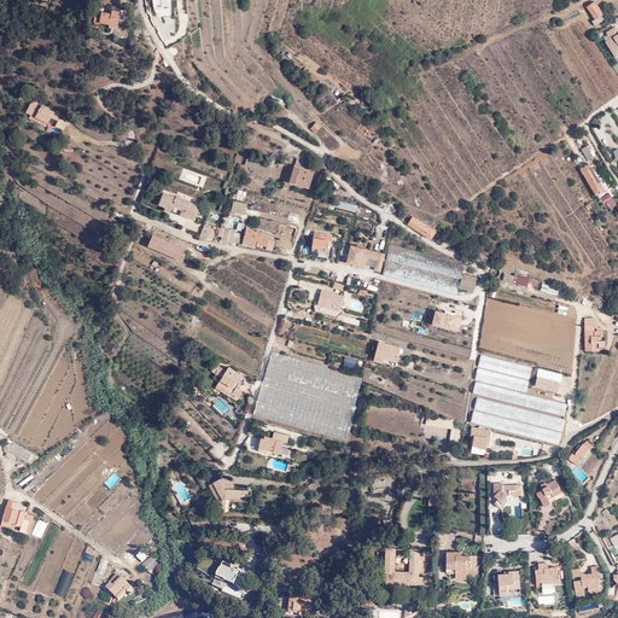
[(152,0),(153,9),(158,18),(163,17),(172,16),(170,9),(164,9),(164,0),(152,0)]
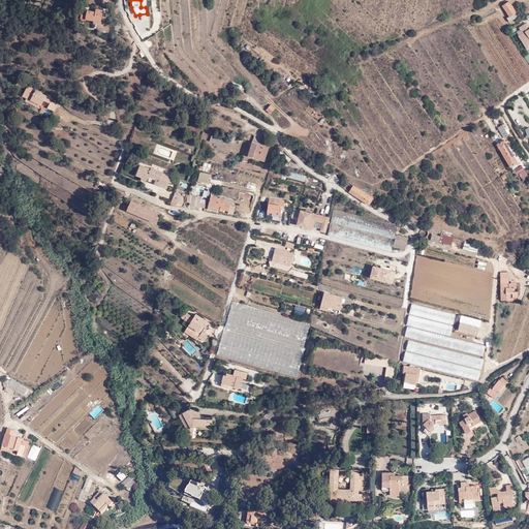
[(509,1),(502,5),(509,17),(507,18),(509,22),(519,16),(509,1)]
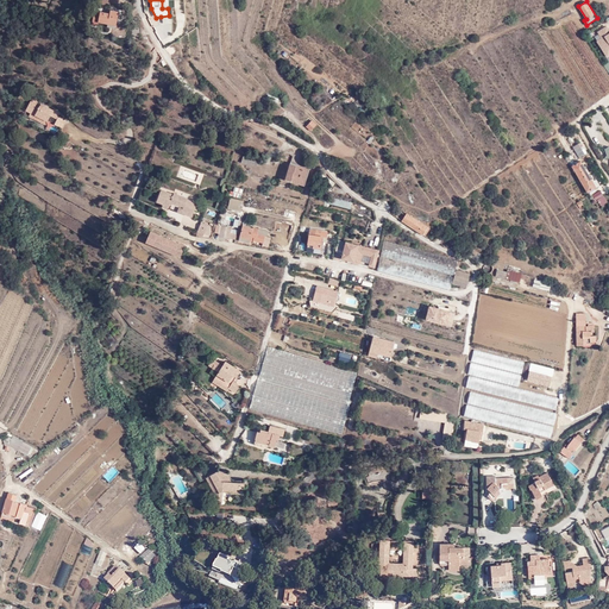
[(108,24),(117,26),(119,12),(111,11),(111,14),(95,11),(92,24),(98,25),(99,23),(108,24)]
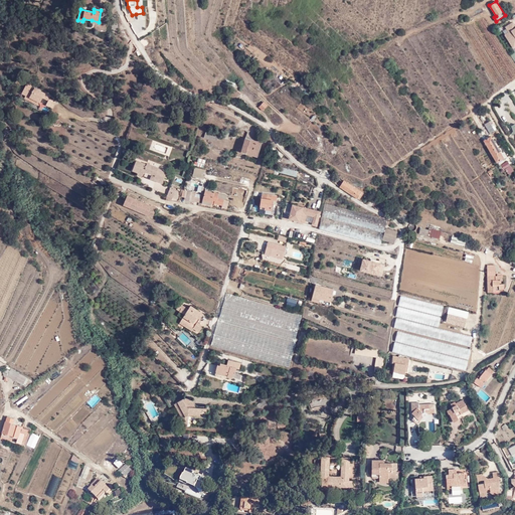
[(514,24),(513,21),(505,27),(506,29),(503,31),(505,34),(504,35),(513,49),(514,47),(514,24)]
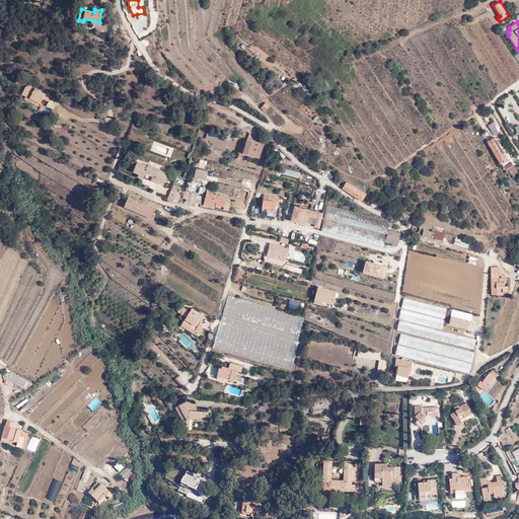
[(240,81),(228,78),(226,84),(238,88),(240,81)]
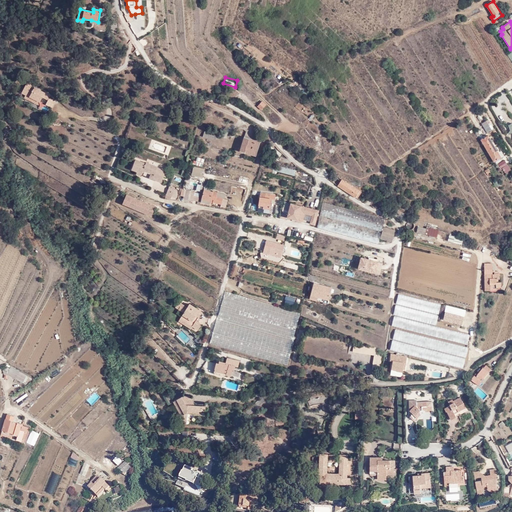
[(235,99),(239,92),(223,83),(219,91),(235,99)]
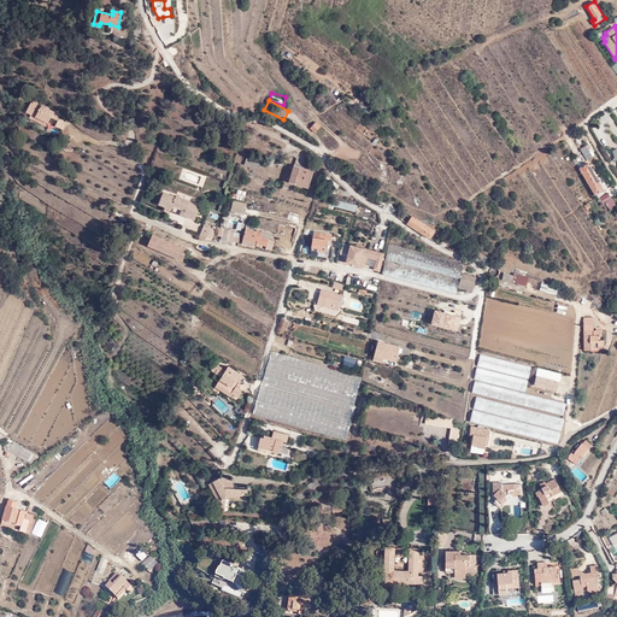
[(27,111),(36,116),(48,122),(53,112),(41,106),(41,107),(31,103),(27,111)]
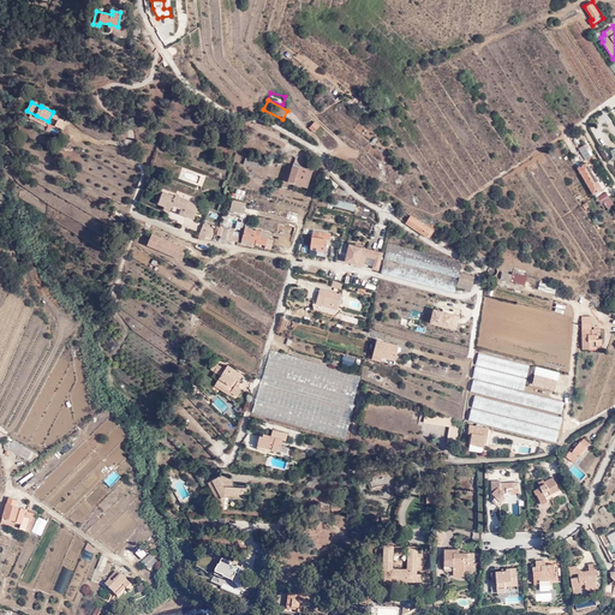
[(320,126),(315,121),(309,127),(314,132),(320,126)]
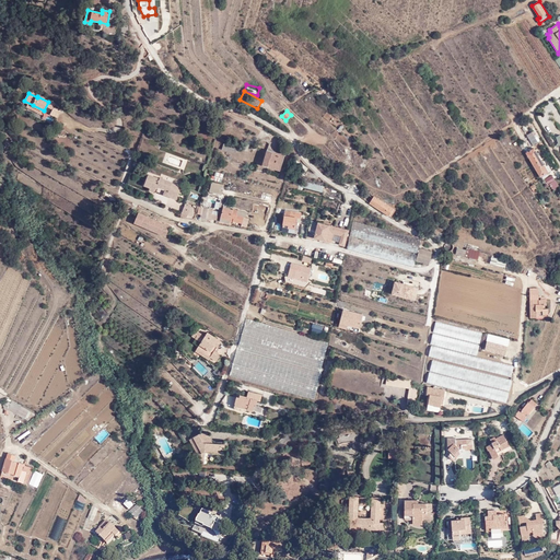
[(538,142),(532,132),(526,136),(533,146),(538,142)]
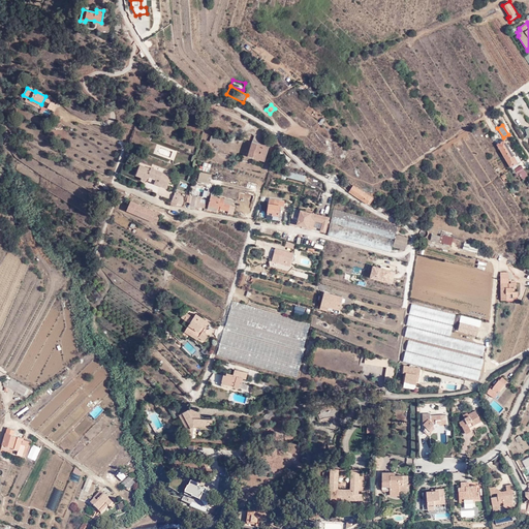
[(154,153),(174,160),(179,148),(154,138),(152,144),(157,146),(154,153)]
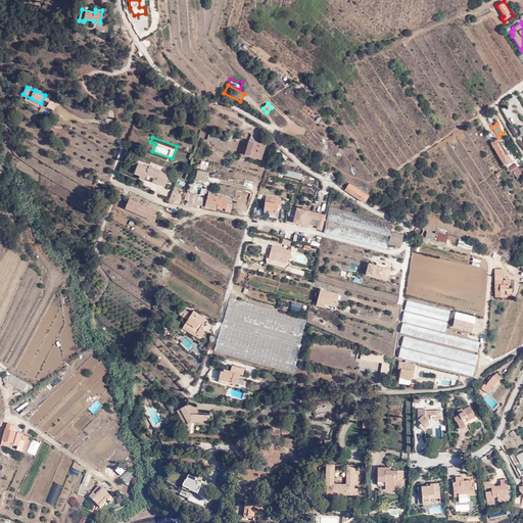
[(492,145),(497,154),(506,150),(498,138),(491,143),(490,144),(491,146),(492,145)]
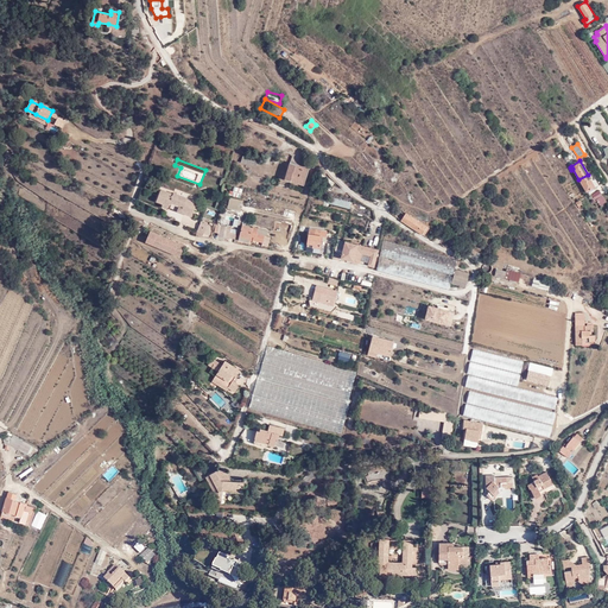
[(309,169),(303,166),(302,169),(299,168),(299,166),(290,163),(289,168),(291,169),(290,171),(287,170),(286,176),(305,182),(309,169)]
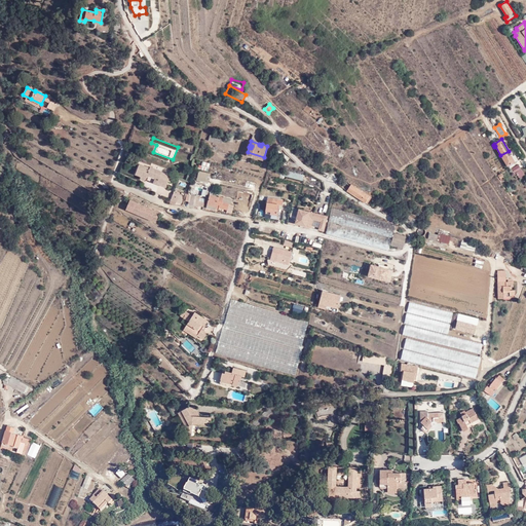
[(509,151),(500,155),(508,165),(515,161),(512,156),(509,151)]
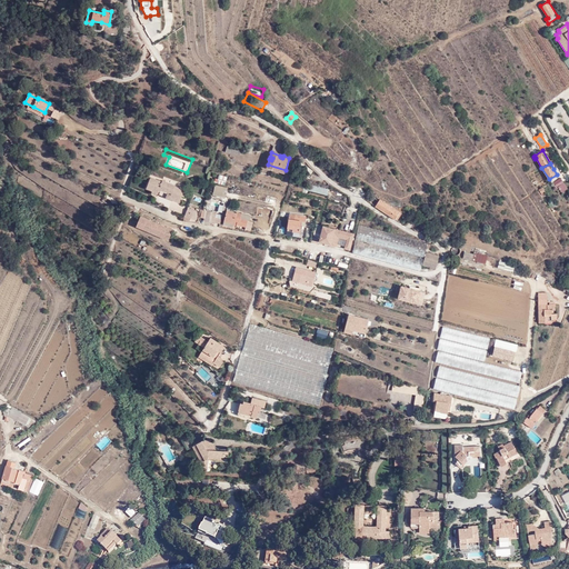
[(218,173),(216,181),(225,185),(227,177),(218,173)]
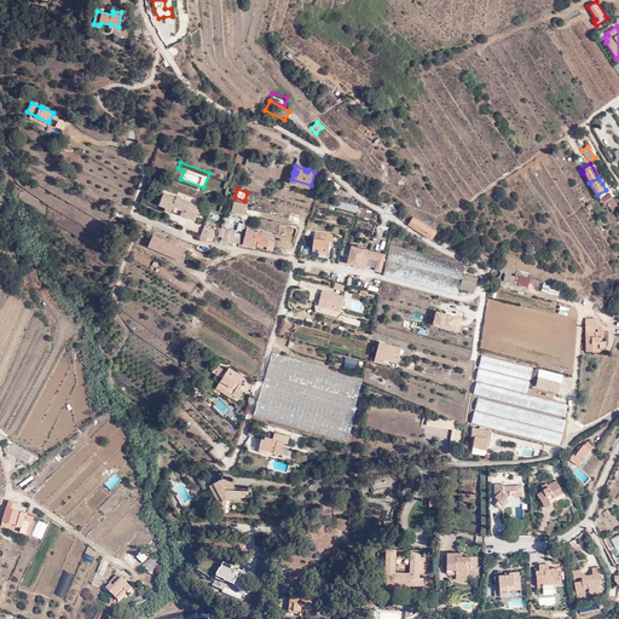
[(187,201),(201,207),(201,206),(187,200),(177,196),(177,197),(165,192),(160,204),(167,208),(166,209),(167,210),(168,212),(171,212),(172,212),(173,206),(175,207),(183,209),(180,215),(181,215),(187,201)]
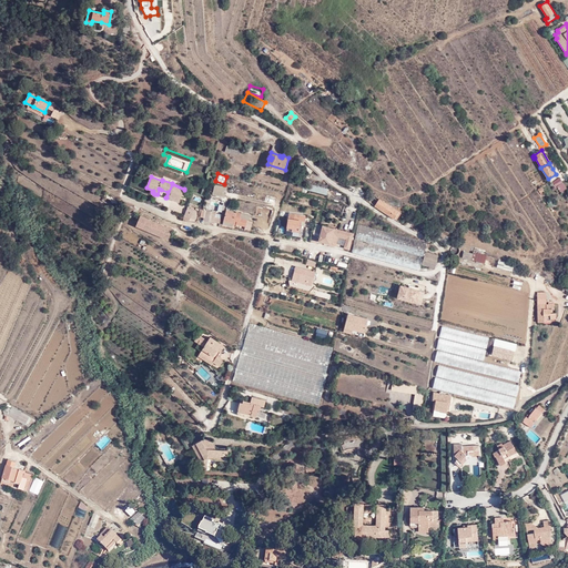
[(558,185),(563,182),(559,178),(553,182),(556,188),(558,185)]
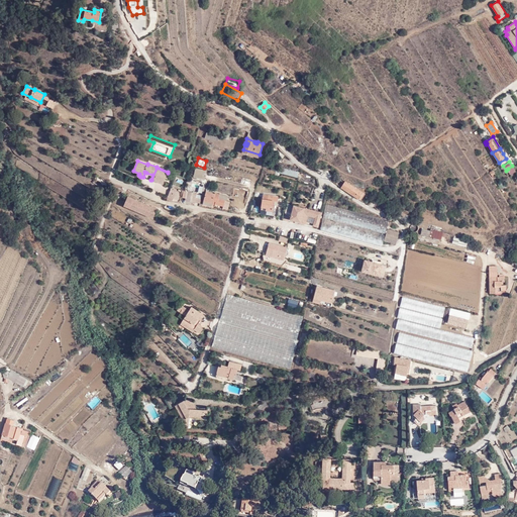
[(516,175),(512,166),(508,169),(514,178),(516,175)]
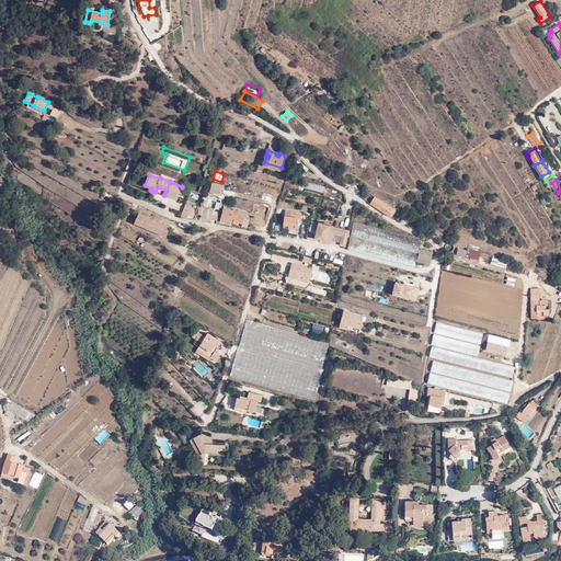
[(209,191),(222,193),(225,183),(212,181),(209,191)]
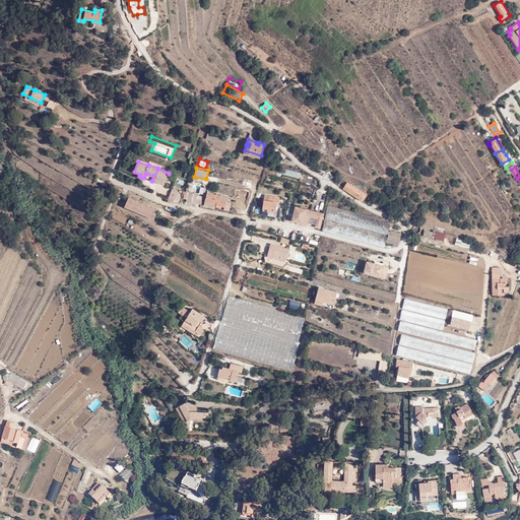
[(168,176),(169,174),(157,169),(152,181),(165,185),(167,179),(168,176)]
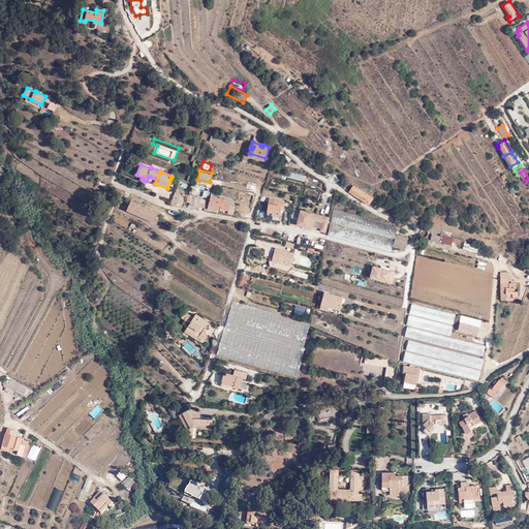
[(290,178),(305,182),(306,177),(292,173),(290,178)]
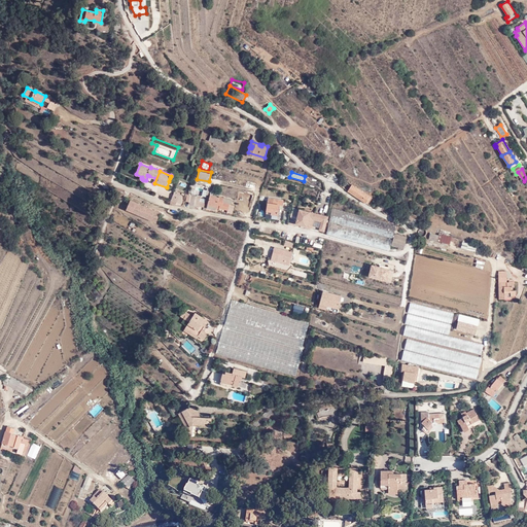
[(365,203),(370,197),(352,184),(348,191),(365,203)]
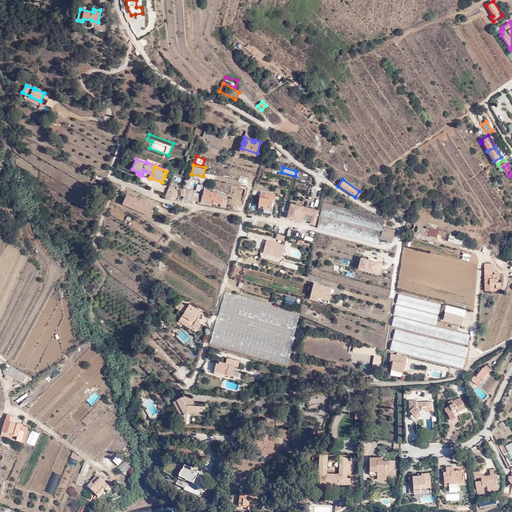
[(175,188),(170,186),(166,194),(171,196),(176,198),(177,195),(176,195),(173,193),(174,189),(175,188)]
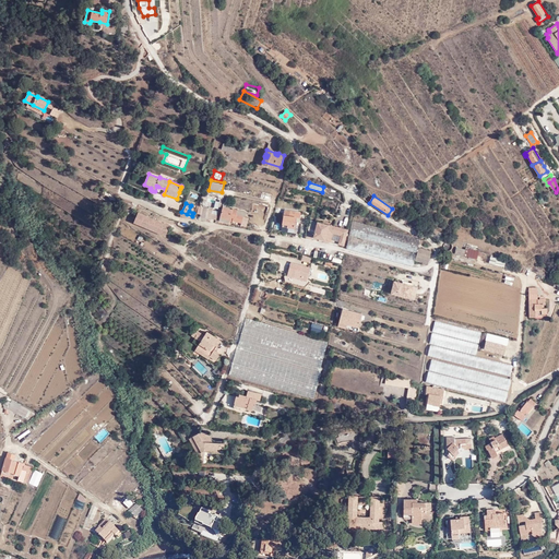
[(210,219),(212,209),(201,207),(200,217),(210,219)]
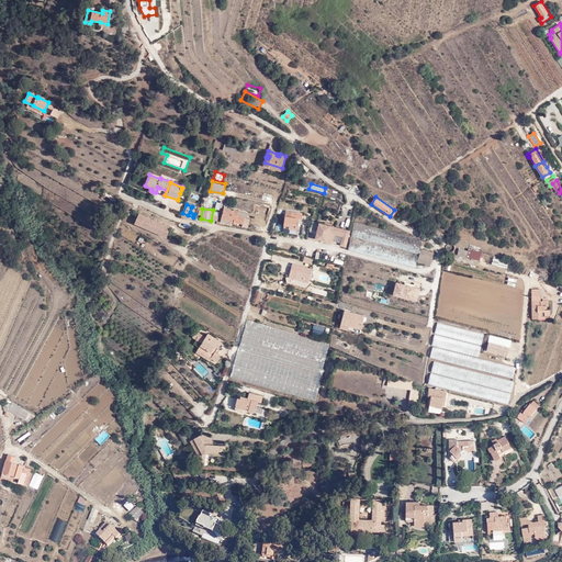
[(237,215),(238,211),(236,210),(235,212),(224,209),(221,222),(229,224),(231,223),(231,221),(234,222),(233,224),(242,226),(244,217),(237,215)]
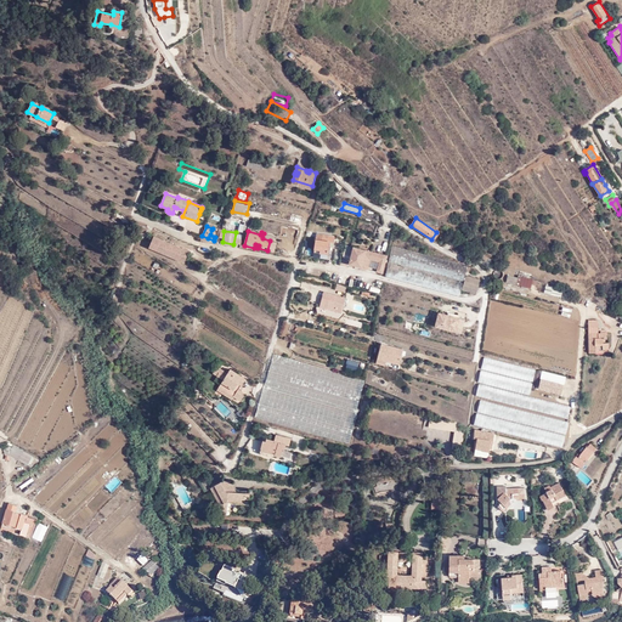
[(329,242),(334,242),(334,236),(317,233),(315,253),(321,254),(328,255),(329,248),(329,242)]
